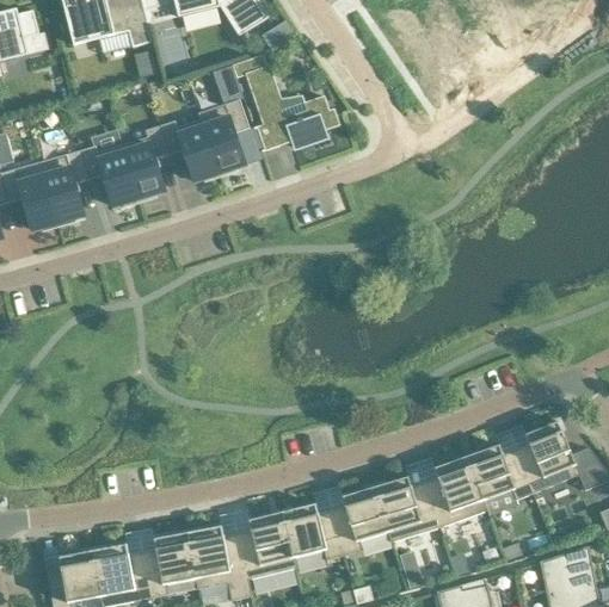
[(61,0),(72,43),(127,30),(130,44),(149,39),(142,10),(109,18),(104,0),(61,0)]
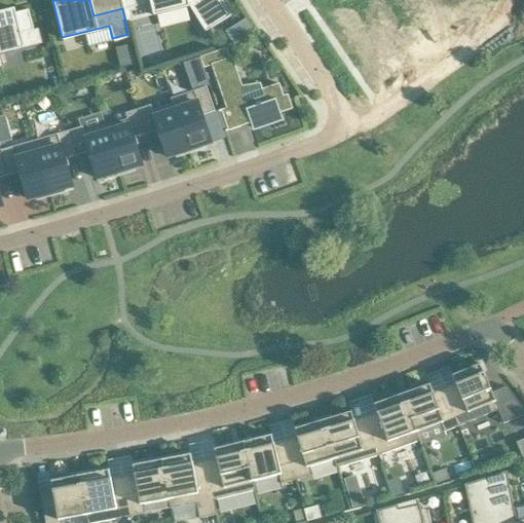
[(120,0),(124,20),(127,19),(127,17),(125,19),(123,6),(136,3),(148,0),(149,1),(151,7),(150,7),(151,13),(154,12),(185,5),(188,4),(191,8),(203,28),(210,25),(211,25),(228,13),(231,17),(232,16),(221,0),(120,0)]
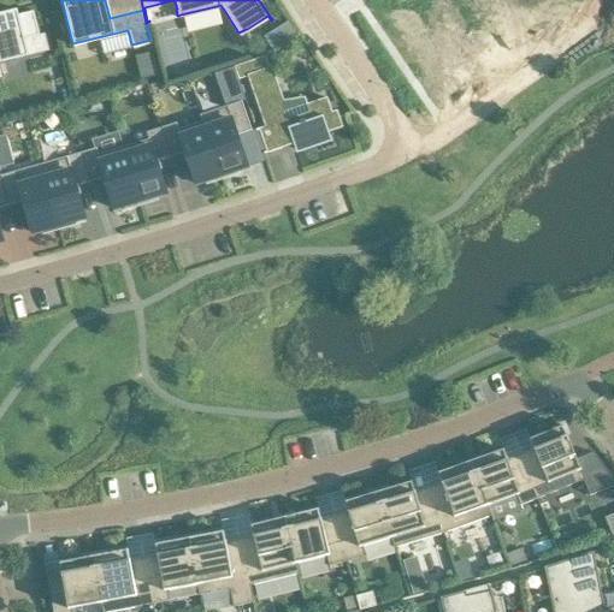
[(379,0),(373,5),(413,59),(435,43),(453,69),(477,52),(478,54),(482,52),(480,49),(482,48),(470,31),(478,25),(464,5),(429,30),(407,0),(379,0)]
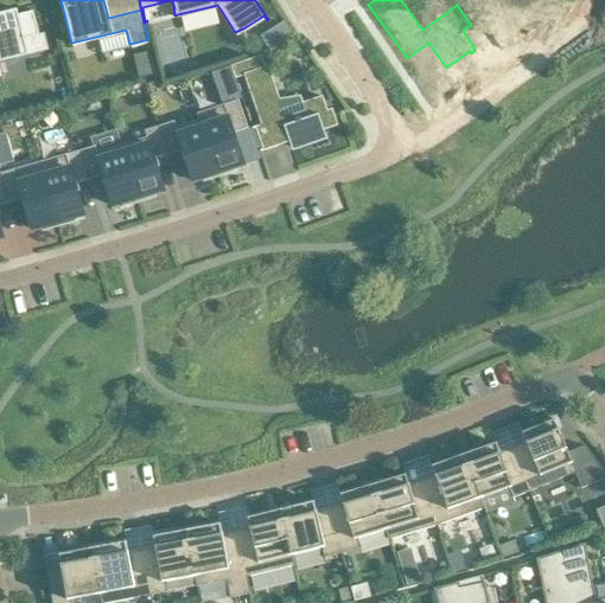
[(479,0),(481,1),(482,0),(503,0),(516,18),(541,0),(479,0)]
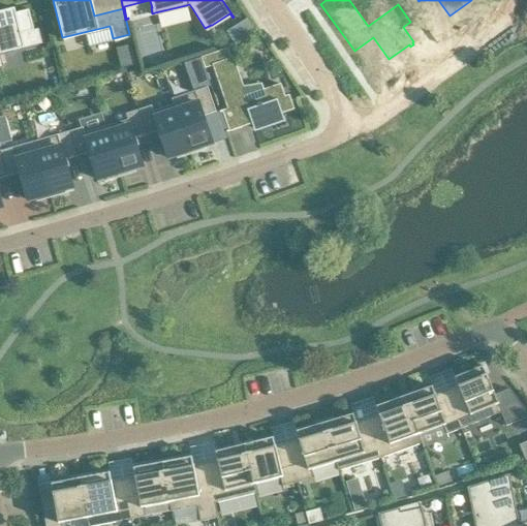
[(0,65),(0,52),(23,47),(20,32),(32,29),(27,7),(14,10),(13,6),(0,9),(0,65)]
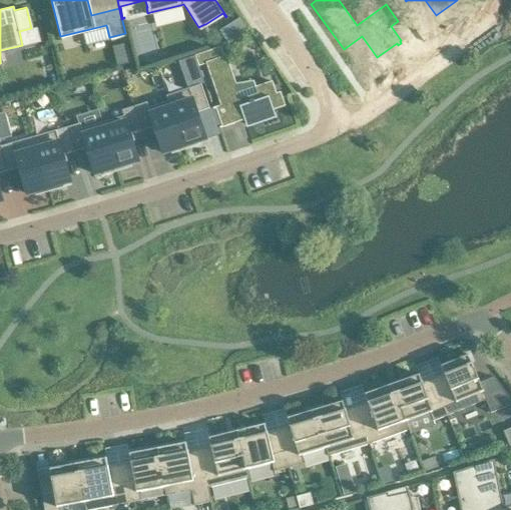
[(239,17),(228,24),(234,34),(245,27),(239,17)]
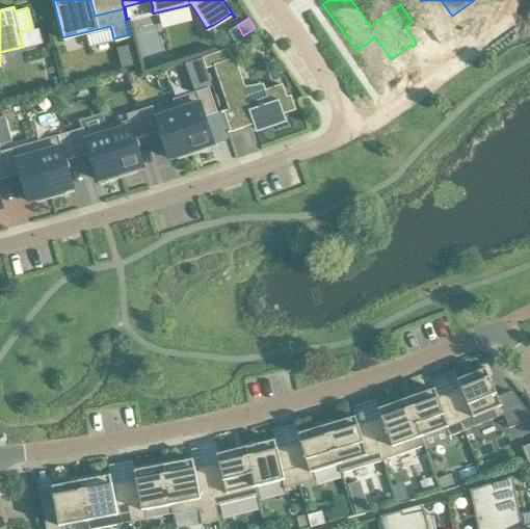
[(219,110),(227,131),(231,130),(246,124),(245,122),(250,120),(254,127),(284,116),(282,112),(294,108),(289,94),(285,95),(281,82),(263,88),(265,95),(246,102),(239,81),(241,80),(233,55),(222,59),(219,50),(228,47),(201,55),(205,67),(212,64),(228,107),(219,110)]
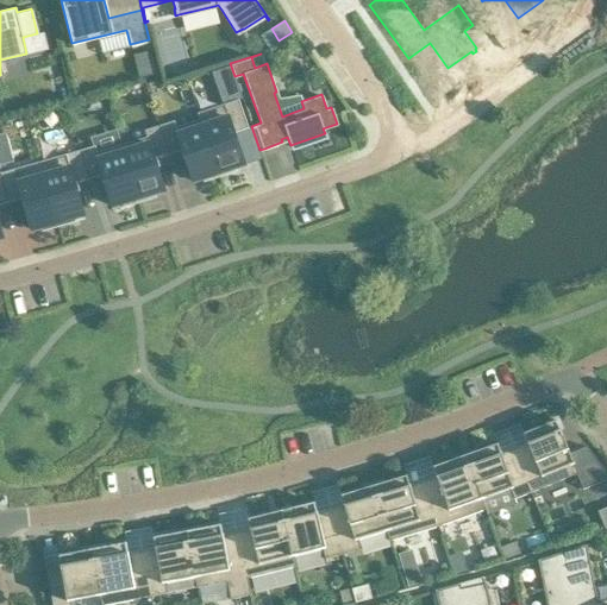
[(151,63),(136,68),(138,75),(154,71),(151,63)]
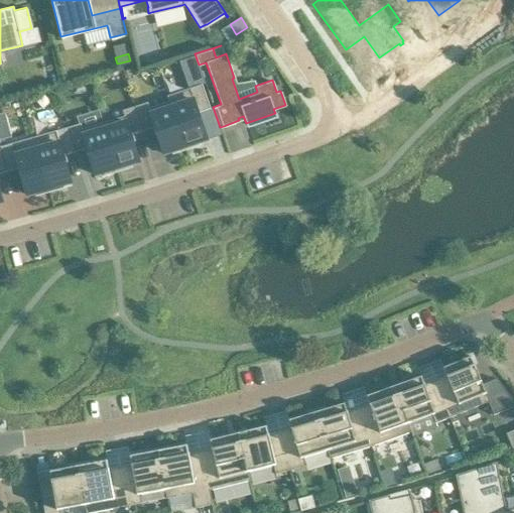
[(166,95),(168,100),(169,100),(184,147),(198,143),(197,140),(206,137),(197,111),(209,107),(201,83),(166,95)]
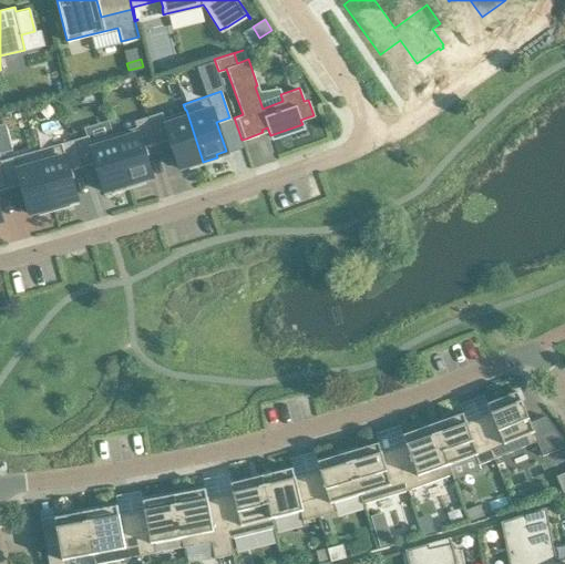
[(161,111),(147,115),(155,142),(168,137),(178,166),(187,164),(188,167),(203,162),(186,110),(185,110),(163,118),(161,111)]
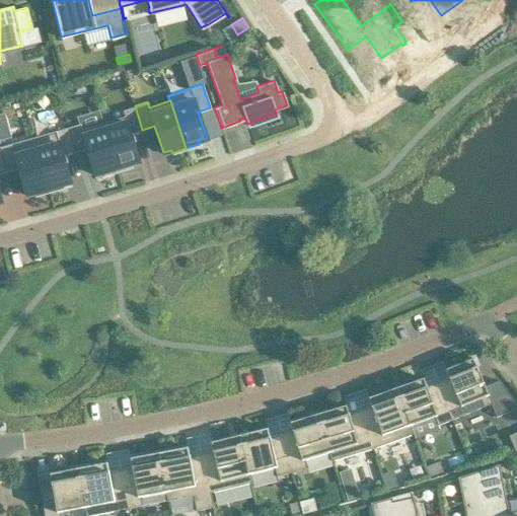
[(124,116),(102,122),(118,170),(131,166),(130,163),(138,160),(130,134),(142,130),(135,105),(122,109),(124,116)]
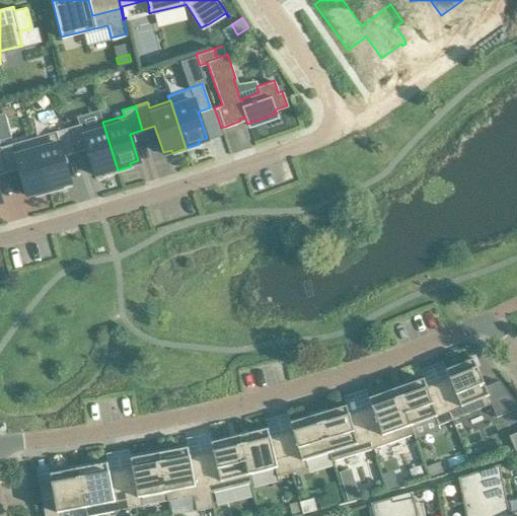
[(118,170),(102,122),(81,129),(79,123),(67,127),(74,151),(86,147),(94,173),(103,171),(104,174),(118,170)]
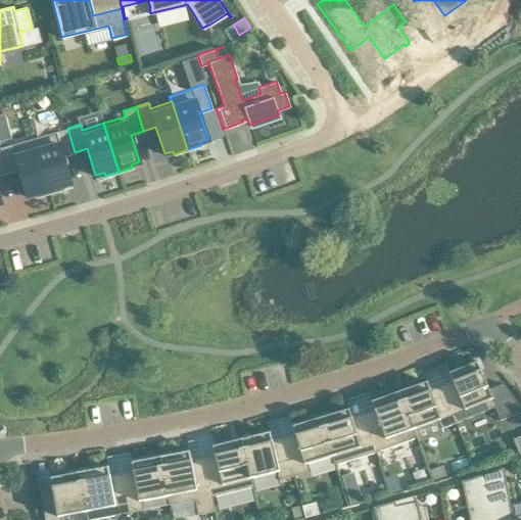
[(62,156),(75,152),(67,128),(33,138),(49,192),(62,189),(61,186),(70,183),(62,156)]
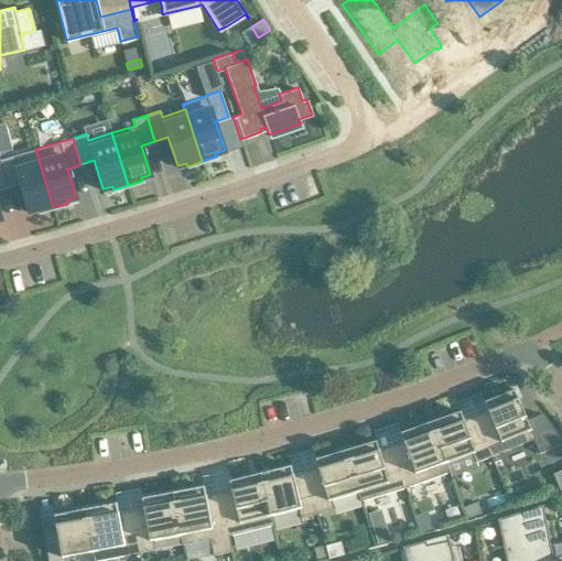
[(53,207),(35,149),(12,155),(0,159),(0,162),(7,185),(20,182),(28,211),(38,208),(39,212),(53,207)]
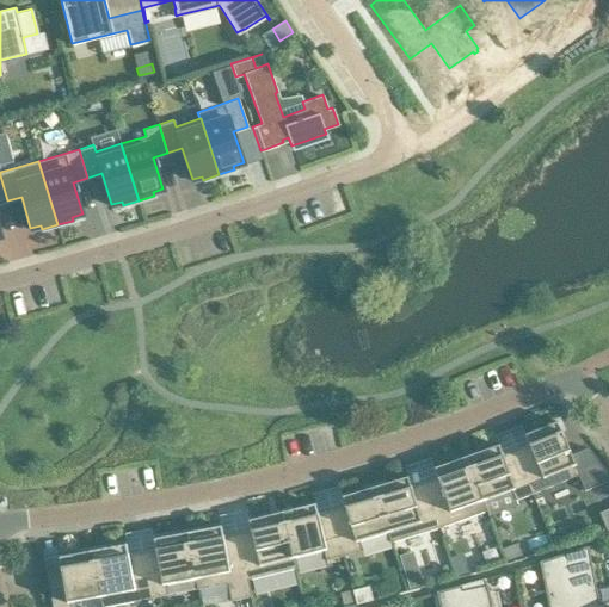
[(528,444),(515,448),(531,493),(577,474),(583,489),(608,478),(608,475),(588,446),(570,453),(557,420),(523,433),(528,444)]
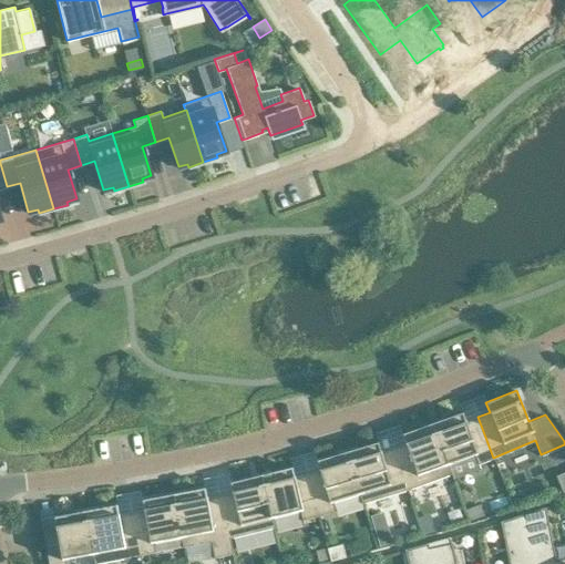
[(462,412),(432,422),(447,464),(448,463),(474,454),(478,463),(493,458),(478,417),(465,421),(462,412)]
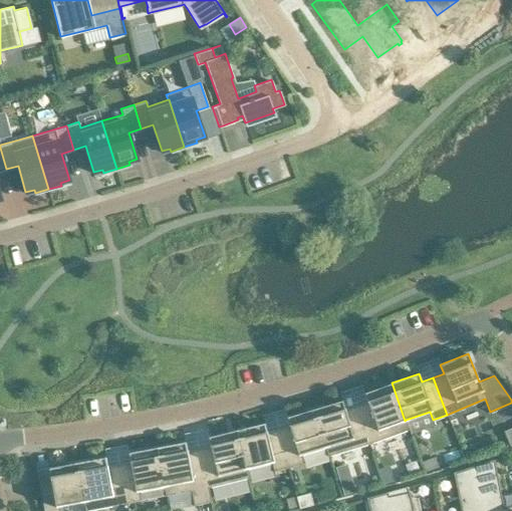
[(366,402),(355,405),(368,443),(409,428),(406,420),(405,421),(392,382),(363,393),(366,402)]
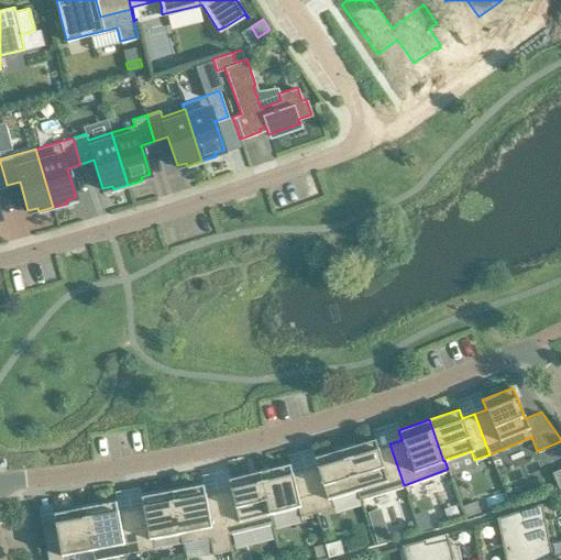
[(374,438),(344,448),(356,489),(355,490),(359,498),(404,485),(389,443),(377,448),(374,438)]
